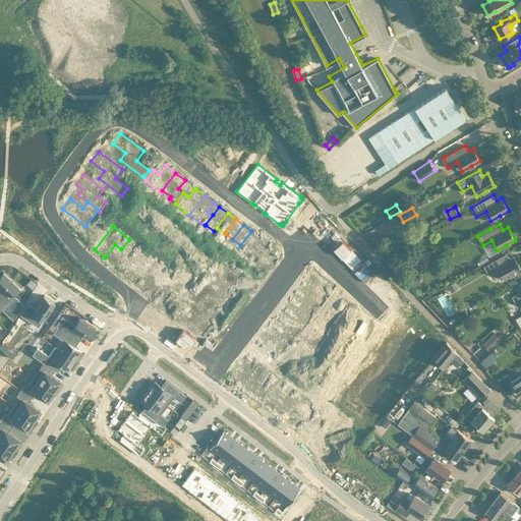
[(251,231),(240,245),(247,251),(258,237),(251,231)]
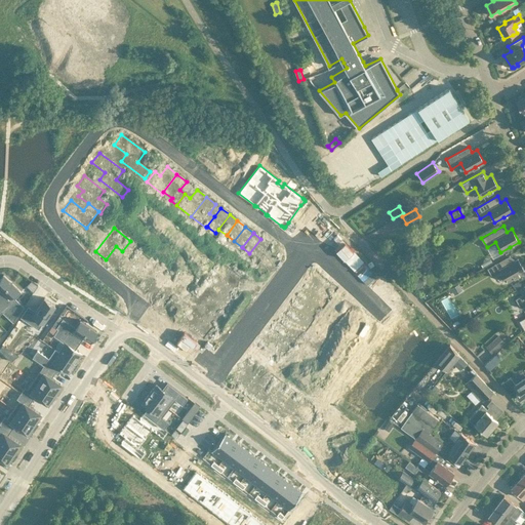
[(260,239),(249,253),(258,259),(270,245),(260,239)]
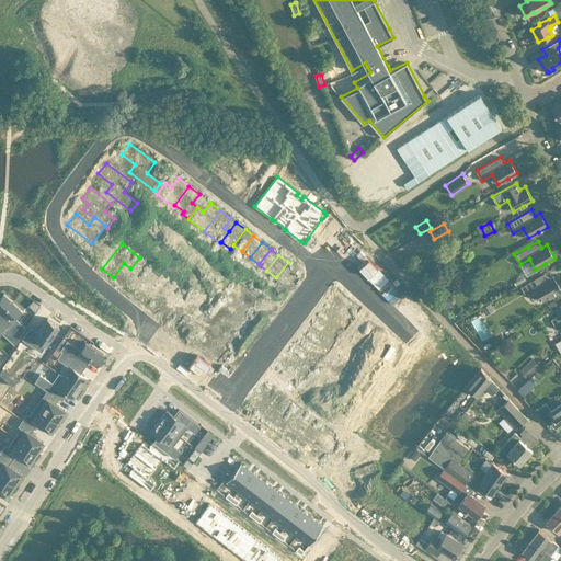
[(136,273),(126,286),(129,289),(128,290),(134,296),(151,273),(142,266),(146,262),(139,258),(130,268),(136,273)]
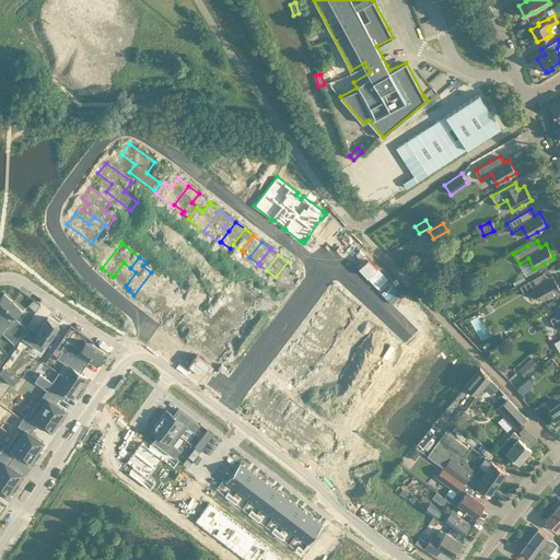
[(151,272),(133,295),(140,300),(141,299),(146,301),(155,288),(161,291),(170,280),(164,276),(161,280),(151,272)]
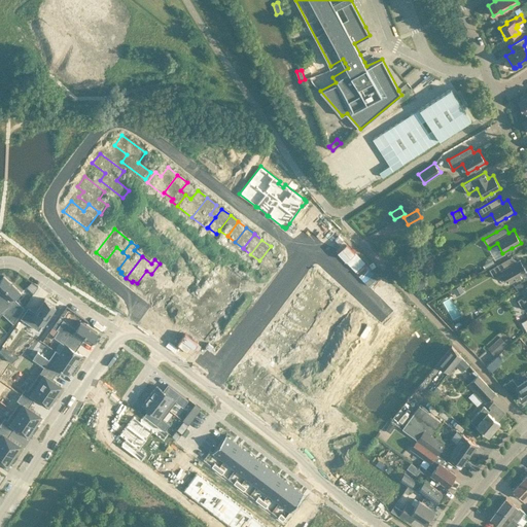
[(508,282),(518,277),(526,272),(520,259),(515,262),(512,256),(489,269),(495,278),(503,273),(508,282)]
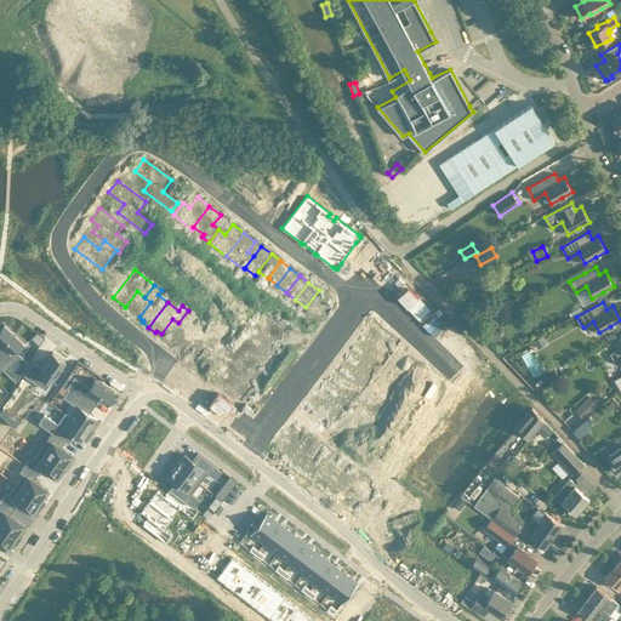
[(184,328),(174,343),(184,351),(201,329),(192,320),(195,315),(188,311),(178,323),(184,328)]
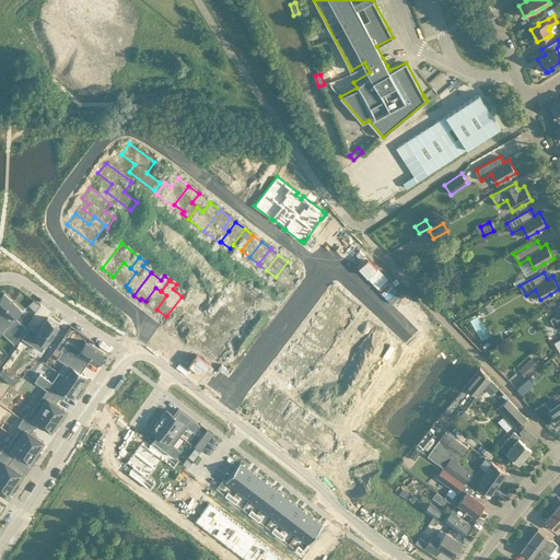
[(233,283),(225,293),(241,305),(248,296),(233,283)]
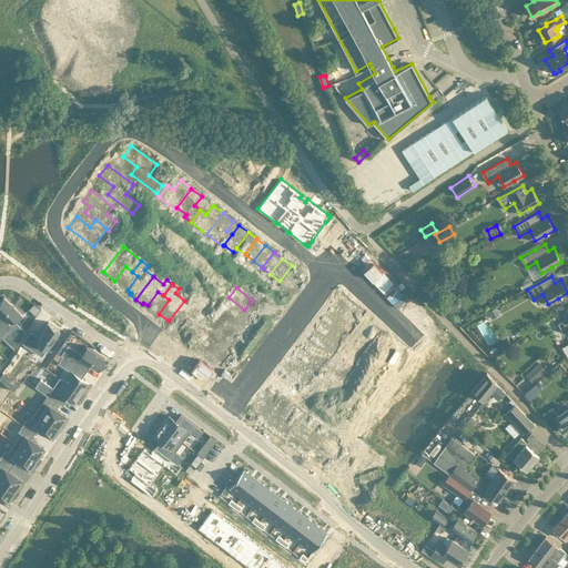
[(184,301),(169,321),(179,328),(189,315),(194,320),(209,301),(200,294),(191,305),(184,301)]
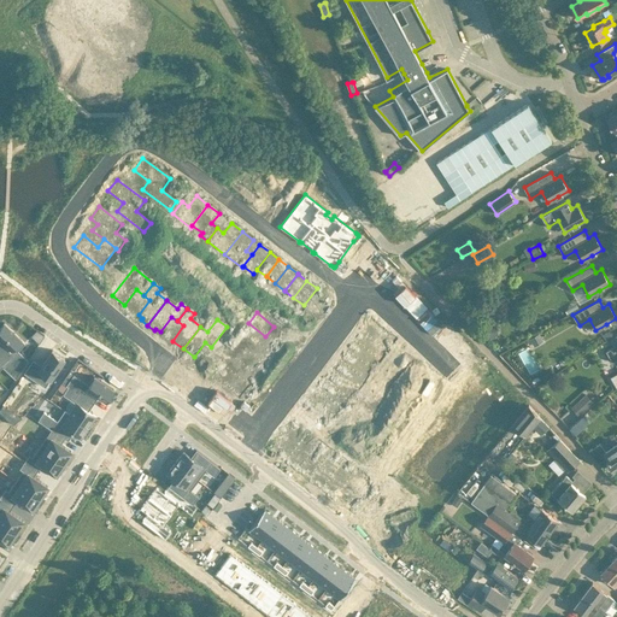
[(368,322),(359,331),(376,345),(385,335),(368,322)]
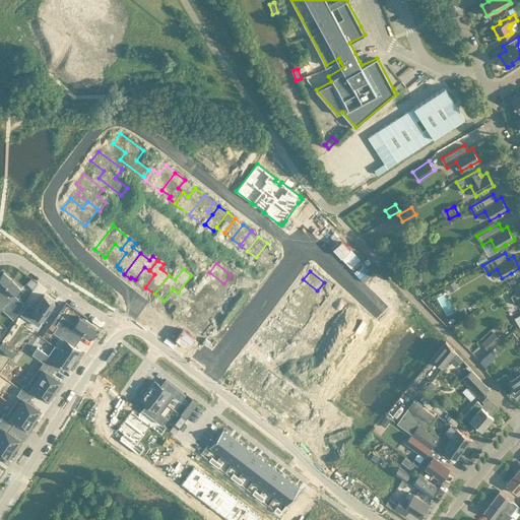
[(4,272),(0,275),(0,285),(1,286),(0,286),(0,295),(18,312),(23,304),(15,296),(21,288),(4,272)]
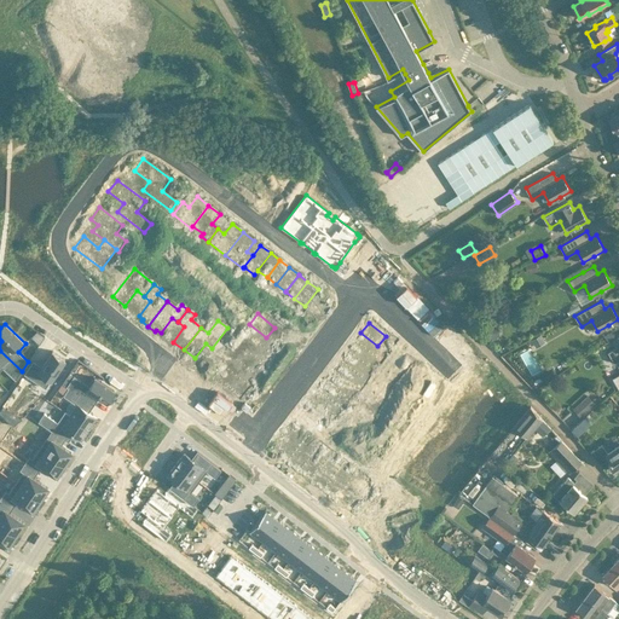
[(249,324),(241,334),(258,347),(266,337),(249,324)]
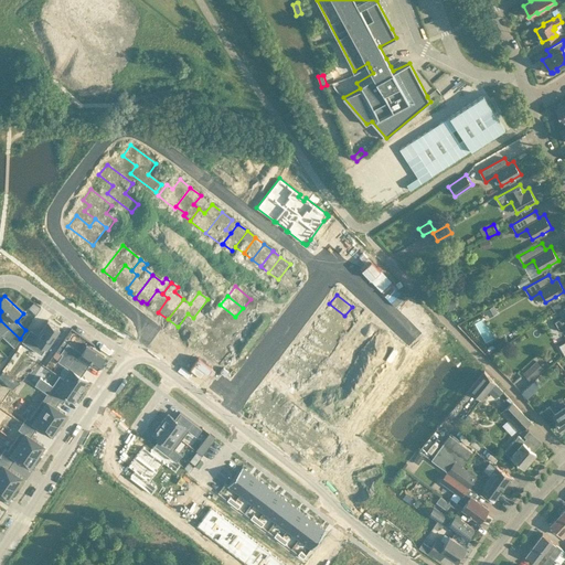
[(445,308),(456,306),(455,298),(444,300),(445,308)]
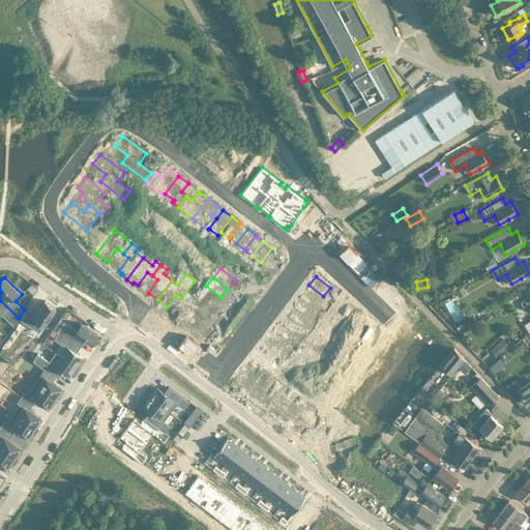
[(308,285),(302,293),(317,304),(323,296),(308,285)]
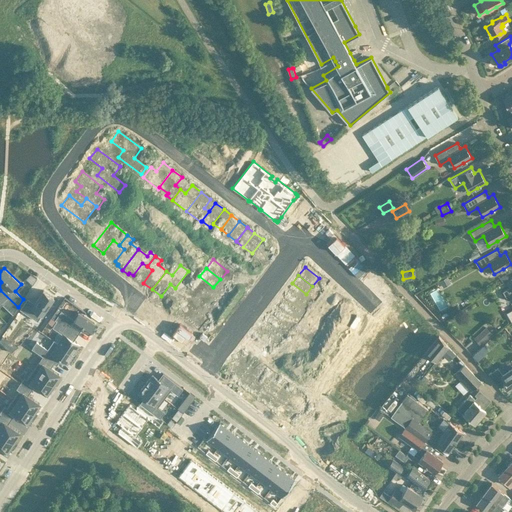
[(199,276),(192,284),(206,296),(213,287),(199,276)]
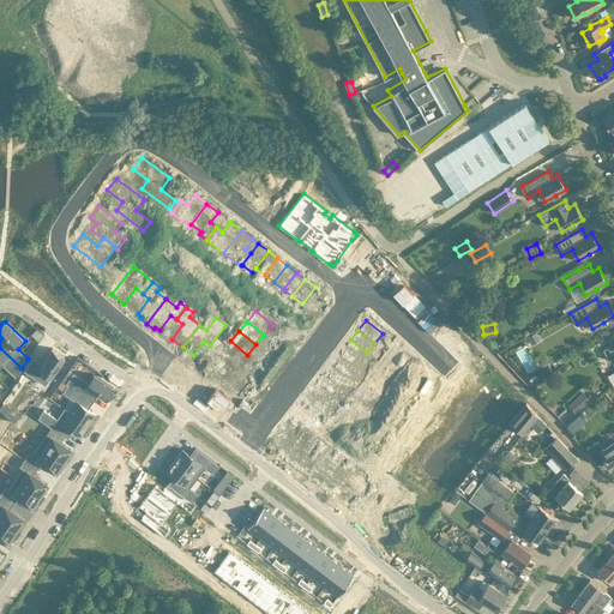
[(541,338),(537,331),(525,338),(527,342),(530,341),(531,344),(541,338)]
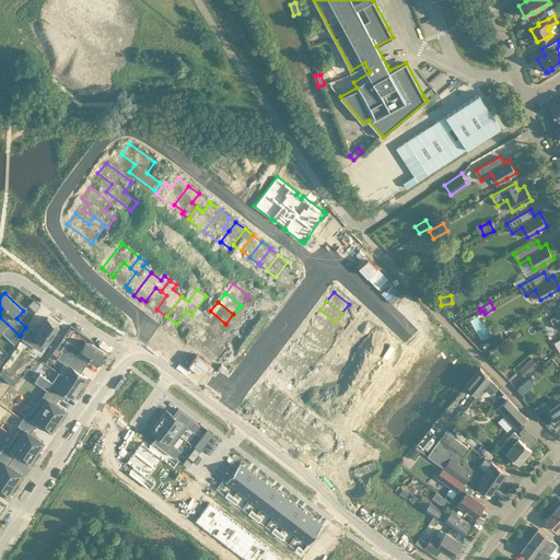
[(319,310),(313,318),(328,330),(335,322),(319,310)]
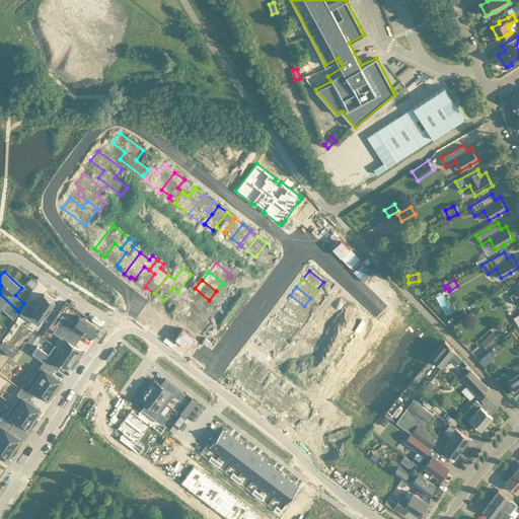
[(195,288),(188,296),(202,308),(209,300),(195,288)]
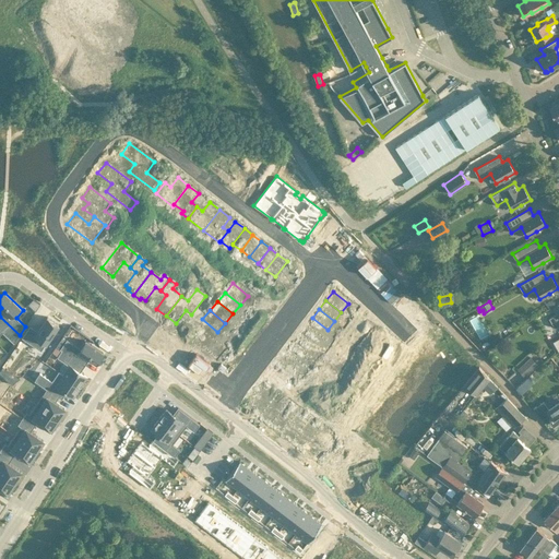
[(558,311),(549,318),(555,328),(558,324),(558,311)]
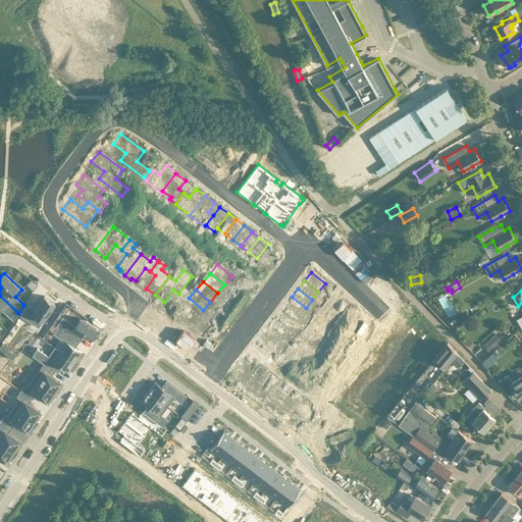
[(0,312),(2,310),(13,320),(18,313),(0,296),(0,312)]
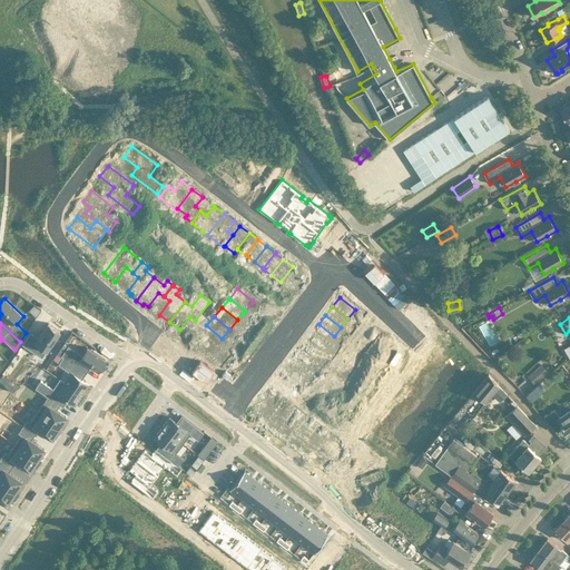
[(31,332),(22,344),(42,357),(60,331),(49,323),(39,337),(31,332)]
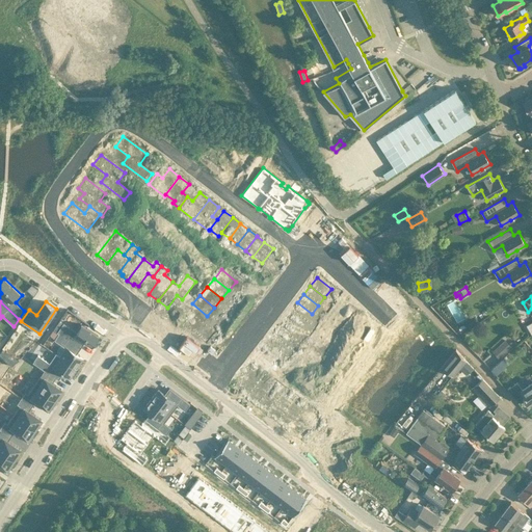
[(297,302),(290,311),(304,322),(312,314),(297,302)]
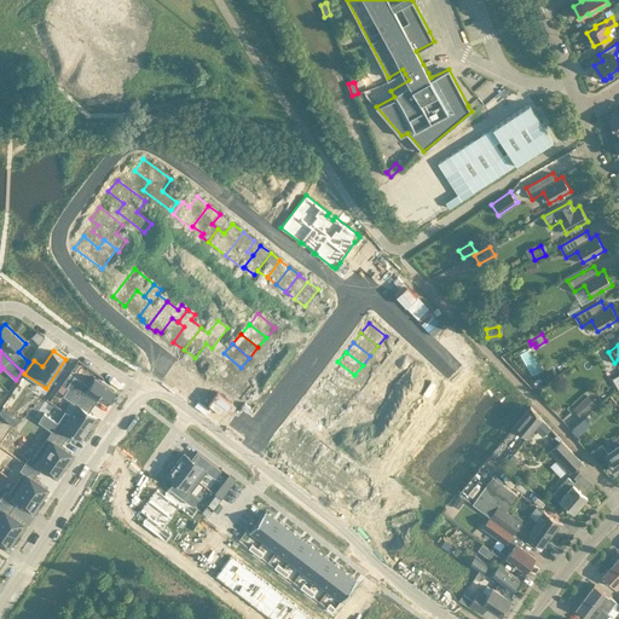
[(224,353),(215,364),(232,377),(241,368),(224,353)]
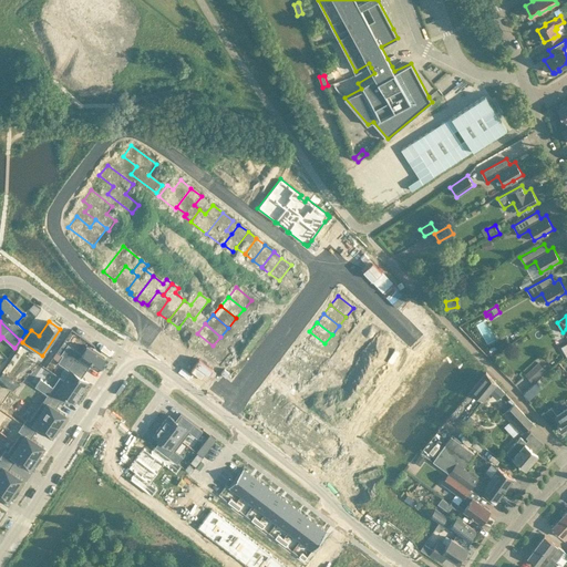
[(309,331),(302,340),(318,352),(325,343),(309,331)]
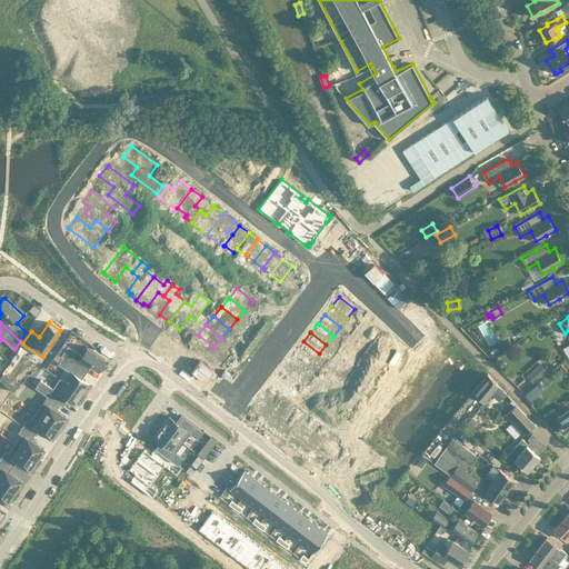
[(198,335),(190,343),(206,357),(213,347),(198,335)]
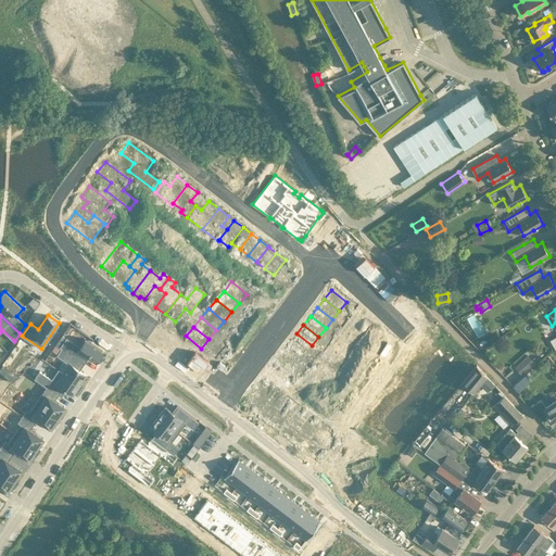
[(383,329),(374,340),(392,354),(401,343),(383,329)]
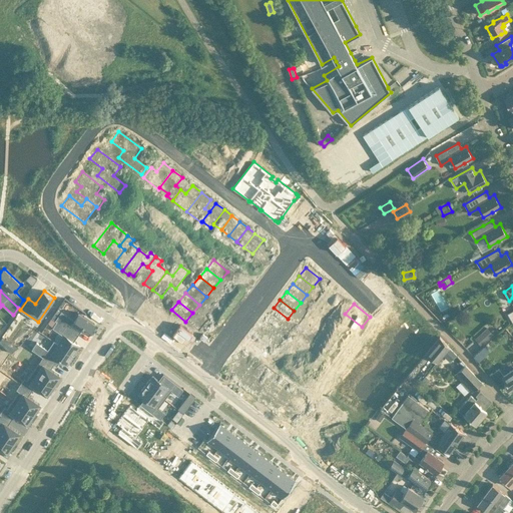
[(274,308),(268,316),(282,327),(288,319),(274,308)]
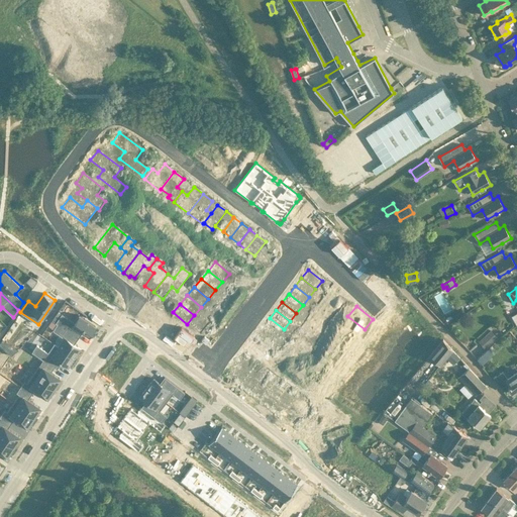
[(62,313),(56,322),(58,323),(79,337),(82,331),(89,335),(96,325),(80,315),(75,322),(62,313)]
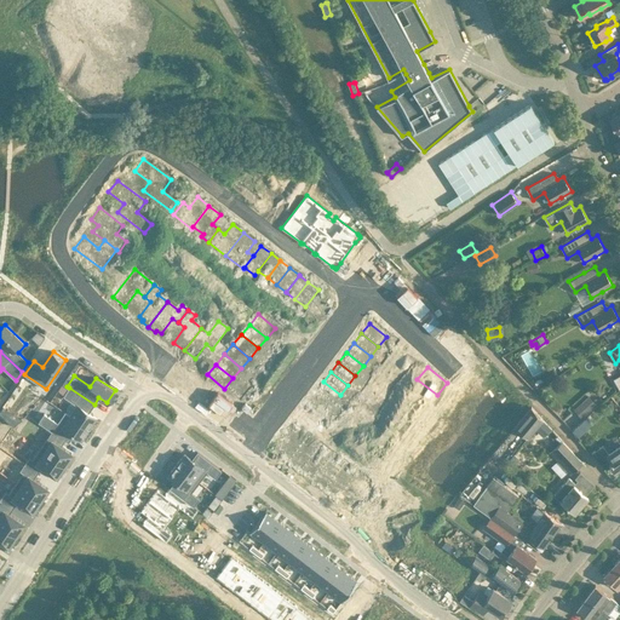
[(417,379),(407,392),(428,408),(437,395),(417,379)]
